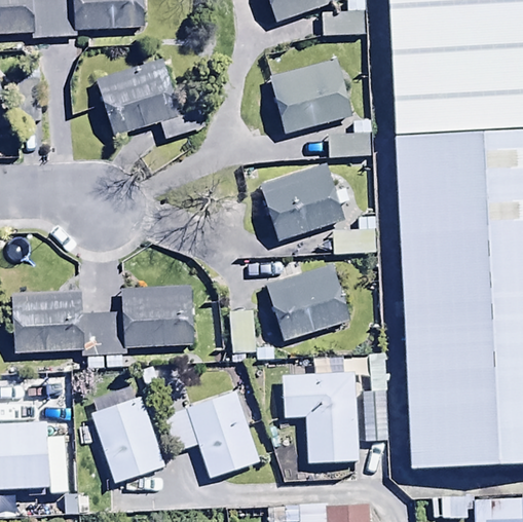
[(0,0),(0,32),(32,32),(32,37),(78,36),(78,28),(144,27),(143,0),(0,0)]
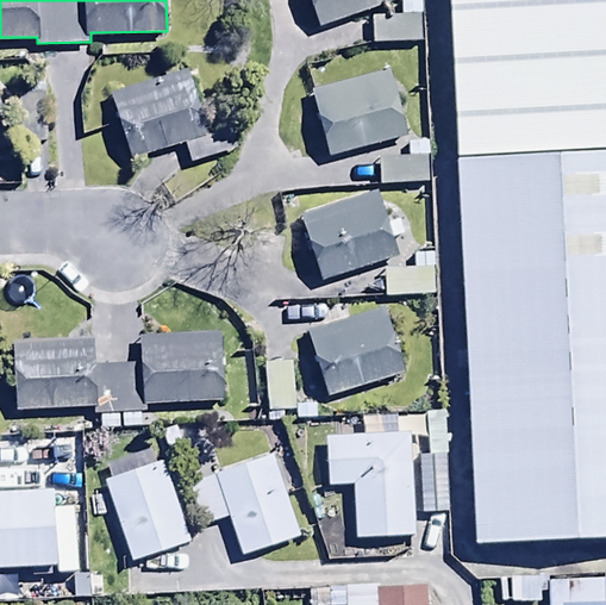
[(311,0),(320,26),(392,0),(311,0)]
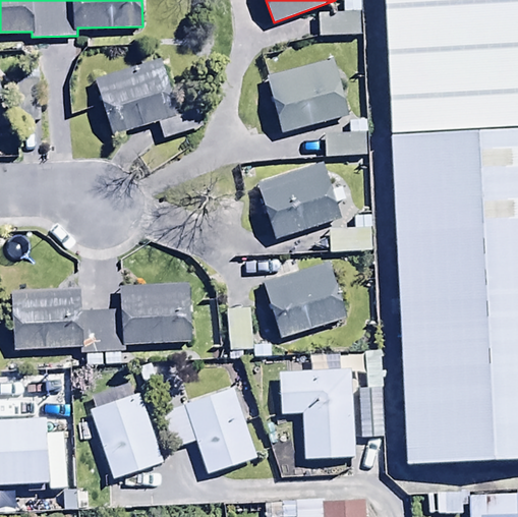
[(320,11),(321,36),(361,35),(361,0),(346,0),(346,10),(320,11)]
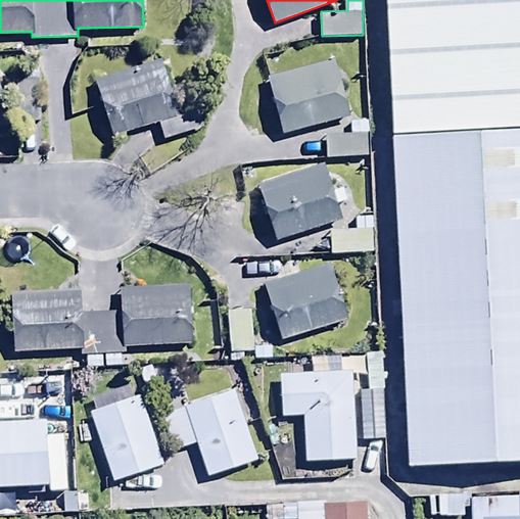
[(333,56),(268,75),(284,133),(349,114),(333,56)]
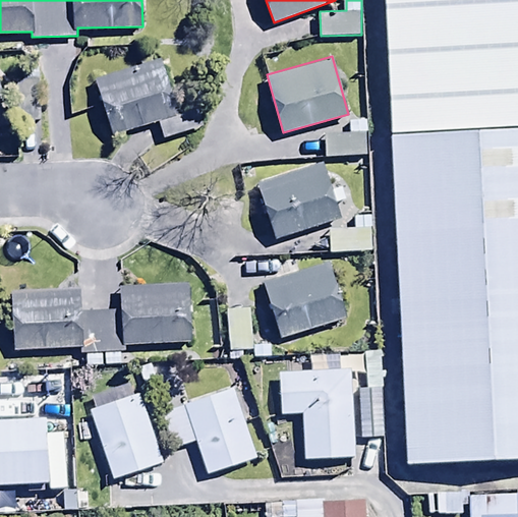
[(161,57),(97,78),(116,135),(159,121),(165,138),(206,125),(198,105),(179,111),(161,57)]
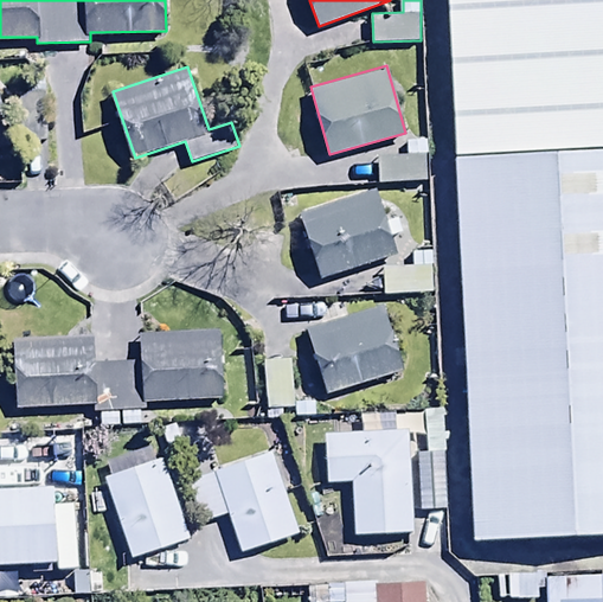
[(49,83),(20,84),(23,139),(50,138),(49,83)]
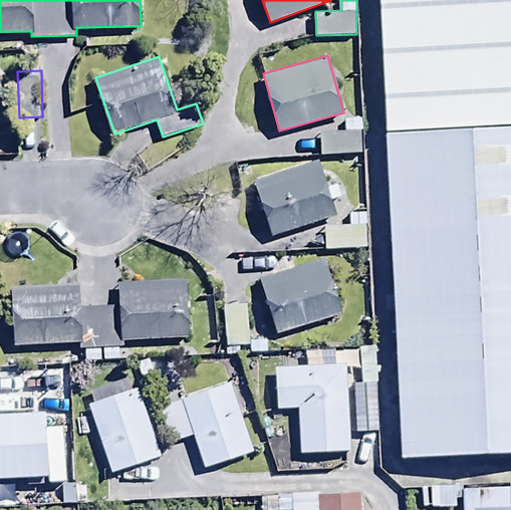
[(0,78),(0,119),(11,116),(0,78)]
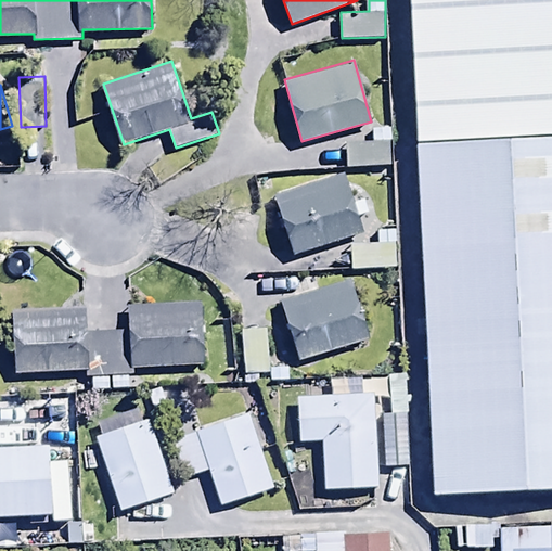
[(373,140),(346,141),(347,166),(392,164),(390,125),(372,125),(373,140)]
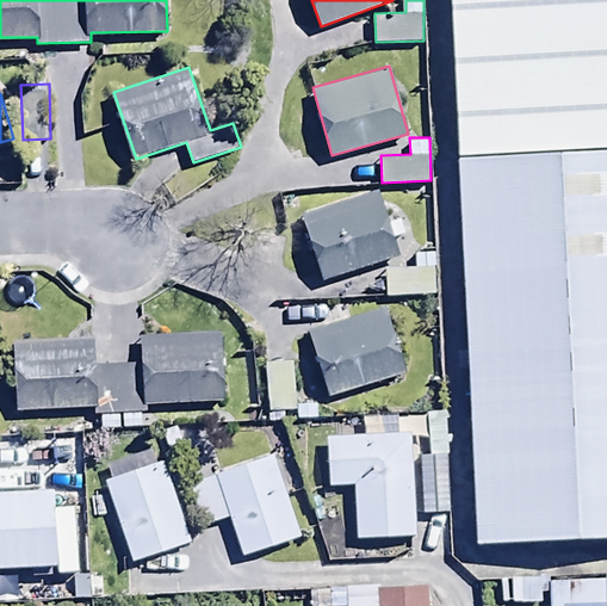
[(606,149),(472,156),(489,539),(606,533),(606,149)]
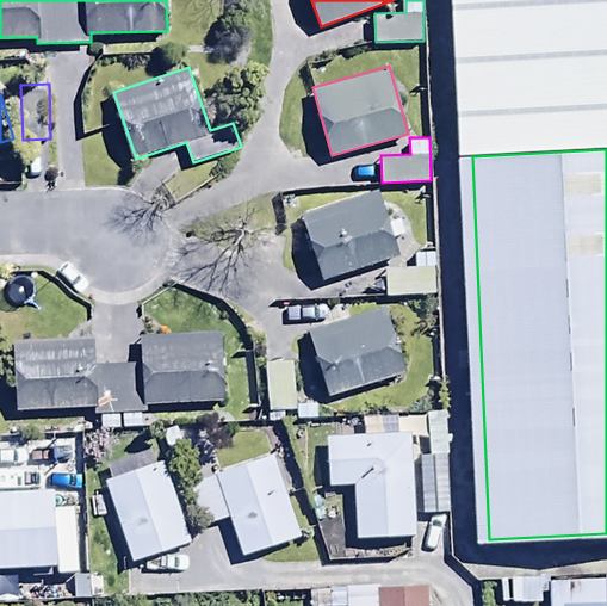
[(378,191),(303,214),(323,279),(398,257),(378,191)]
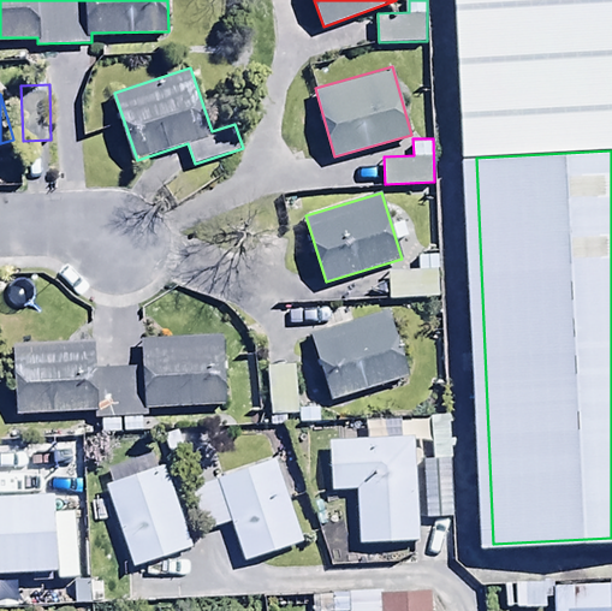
[(420,267),(391,268),(392,298),(440,296),(438,254),(419,254),(420,267)]
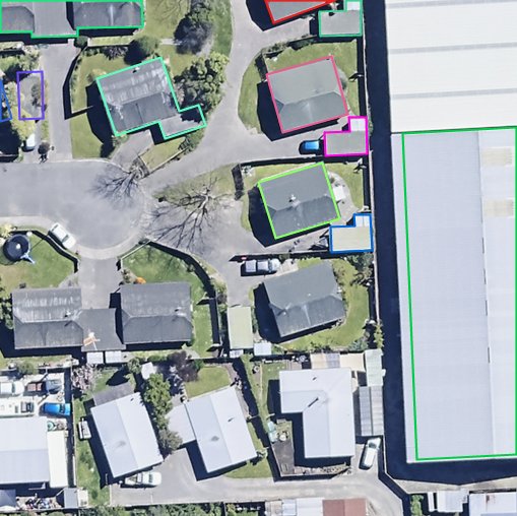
[(329,260),(263,281),(281,337),(347,316),(329,260)]
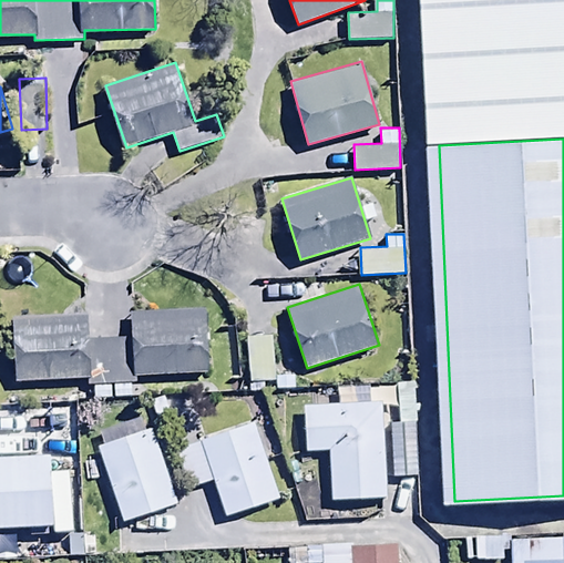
[(141,396),(140,375),(208,372),(206,307),(130,309),(131,335),(91,336),(90,313),(12,315),(13,379),(89,377),(89,382),(93,382),(94,397),(141,396)]
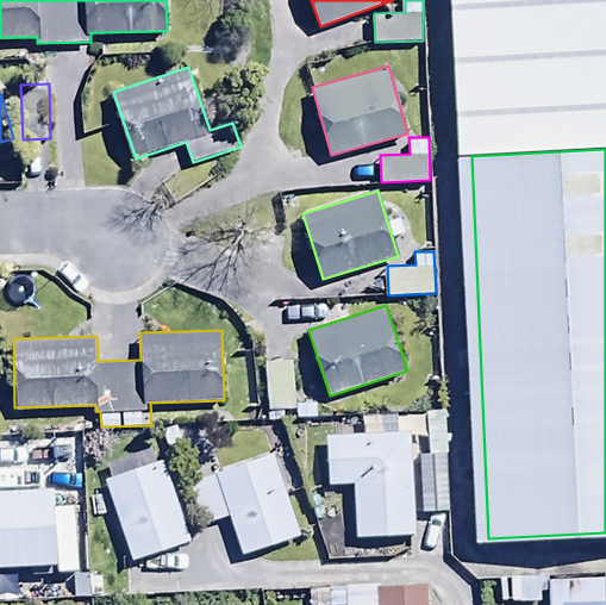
[(429,451),(420,451),(422,509),(450,509),(449,409),(428,410),(429,451)]
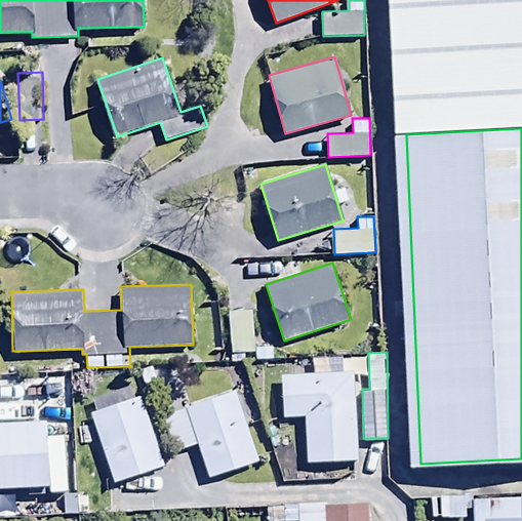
[(327,371),(282,371),(282,416),(305,416),(306,461),(359,461),(358,370),(349,370),(349,356),(327,356),(327,371)]
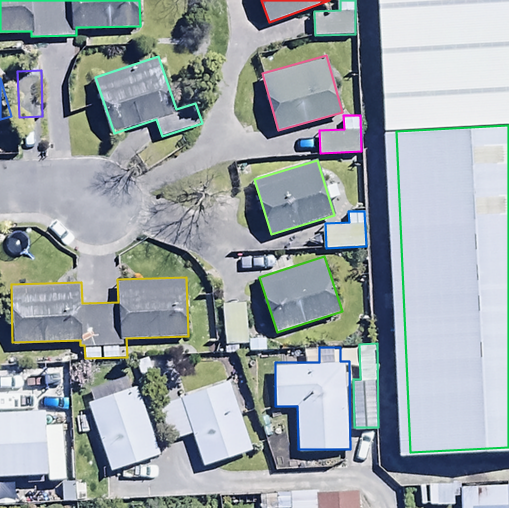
[(253,448),(230,378),(154,404),(167,441),(193,433),(204,465),(253,448)]
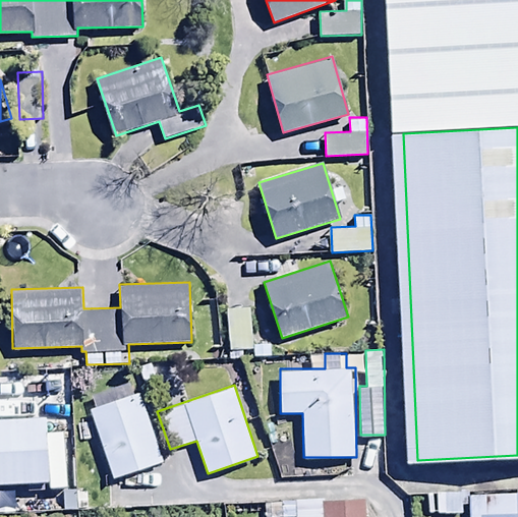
[(141,390),(90,408),(114,479),(166,461),(141,390)]
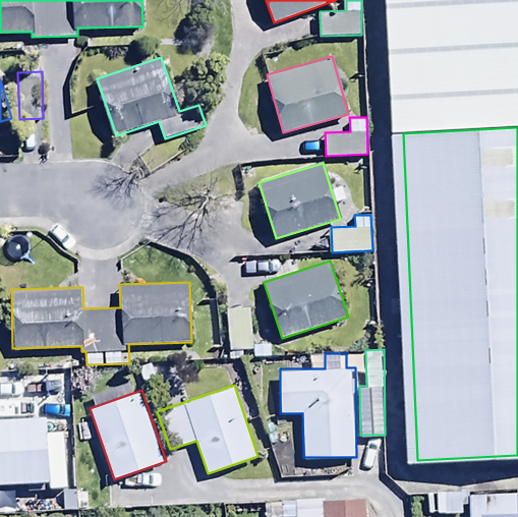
[(0,477),(55,475),(52,413),(0,415),(0,477)]
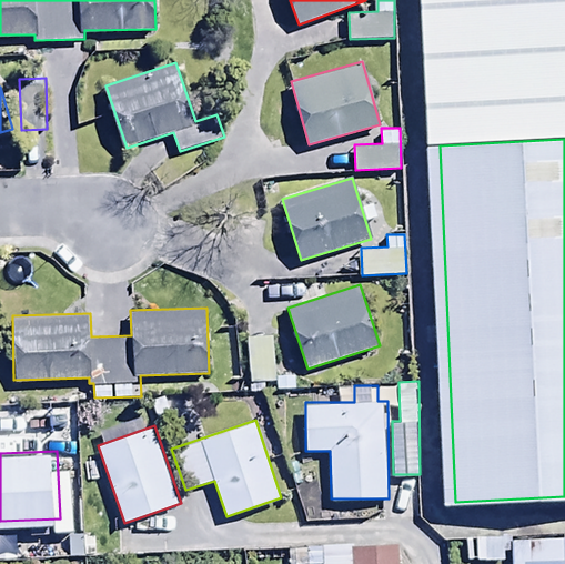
[(60,530),(60,554),(84,555),(84,530),(60,530)]
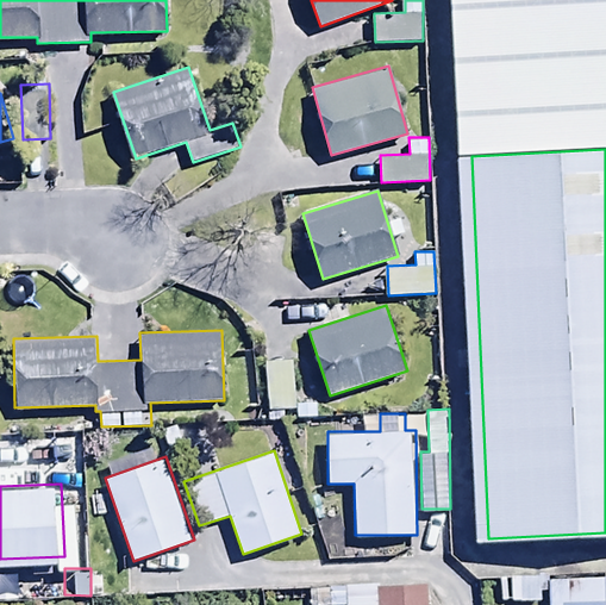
[(543,574),(512,574),(512,600),(543,600),(543,574)]
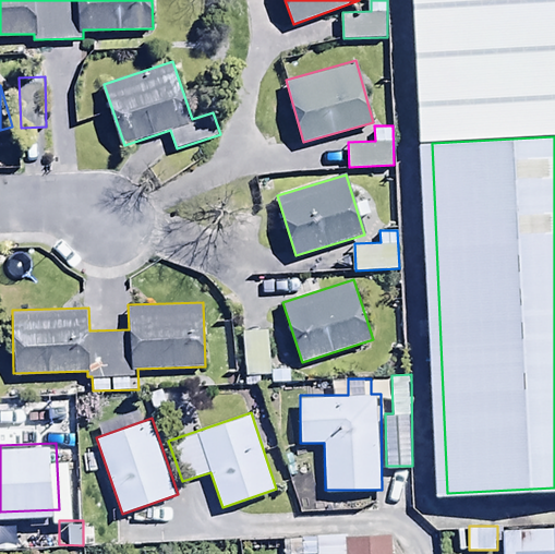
[(554,527),(504,529),(504,553),(554,553),(554,527)]
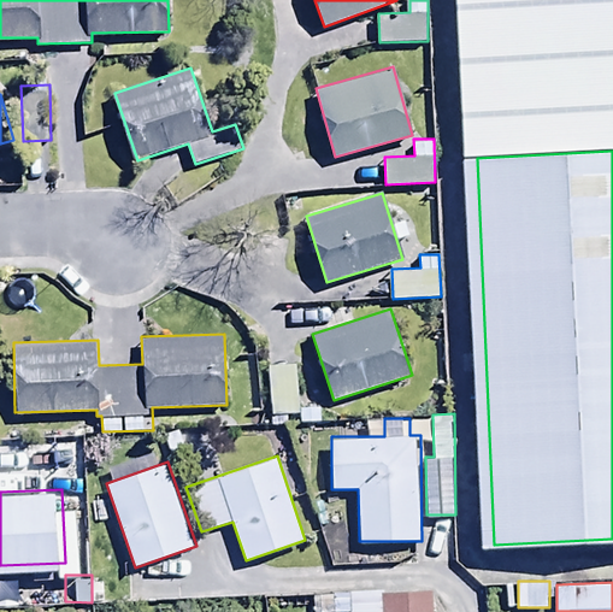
[(434,611),(435,589),(314,590),(314,611),(320,611),(349,611),(434,611)]
